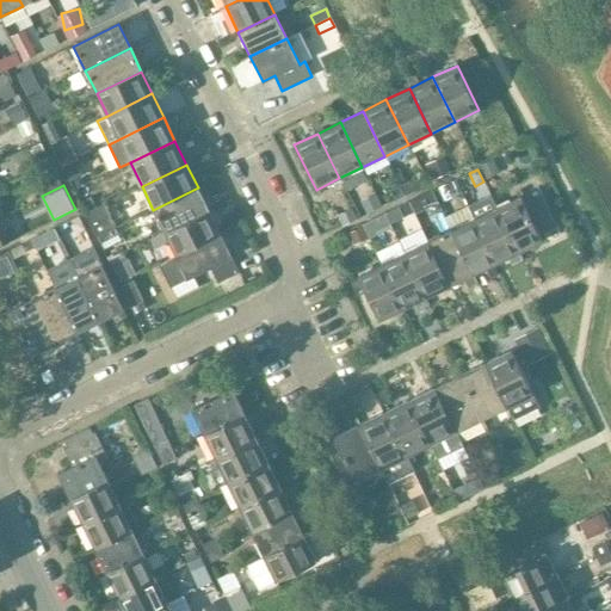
[(209,211),(198,187),(153,210),(165,233),(209,211)]
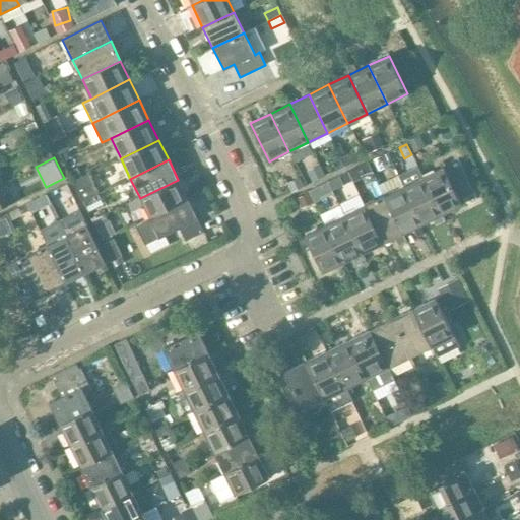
[(443,168),(423,177),(442,215),(461,205),(458,199),(473,192),(461,167),(446,174),(443,168)]
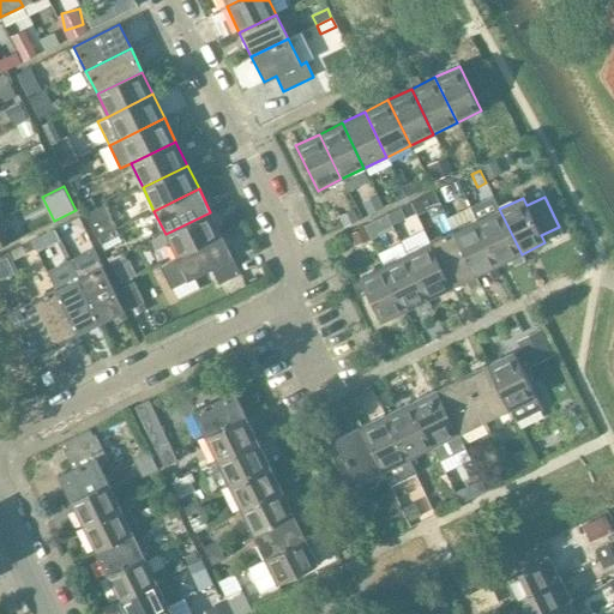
[(104,205),(86,214),(97,238),(115,228),(104,205)]
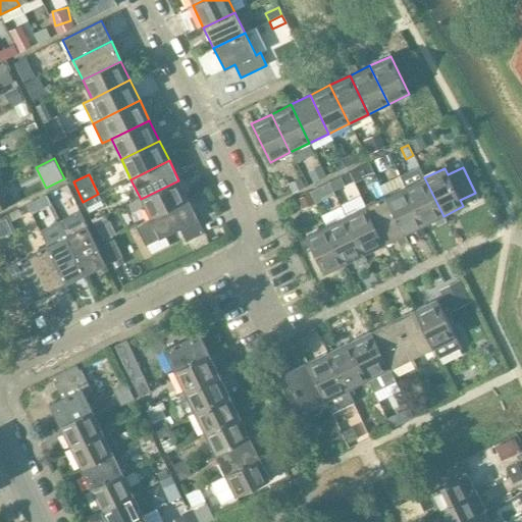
[(424,177),(405,188),(423,225),(444,216),(424,177)]
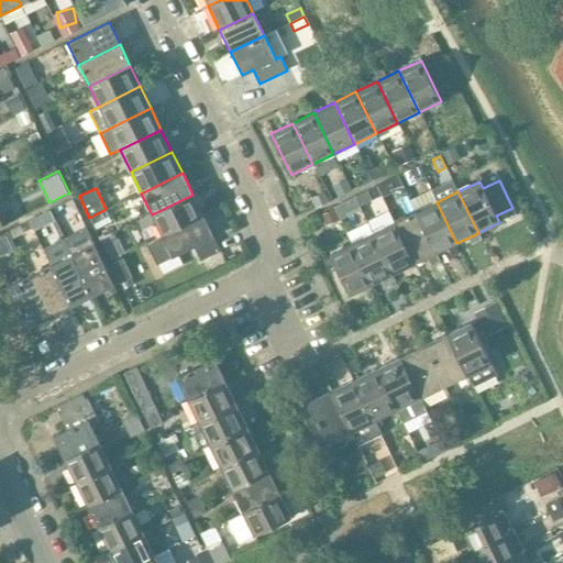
[(202,216),(192,195),(152,214),(139,221),(143,229),(155,223),(162,235),(202,216)]
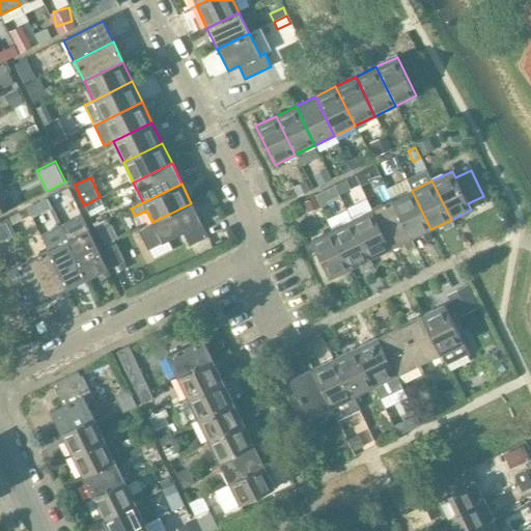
[(412,191),(391,200),(411,240),(430,229),(412,191)]
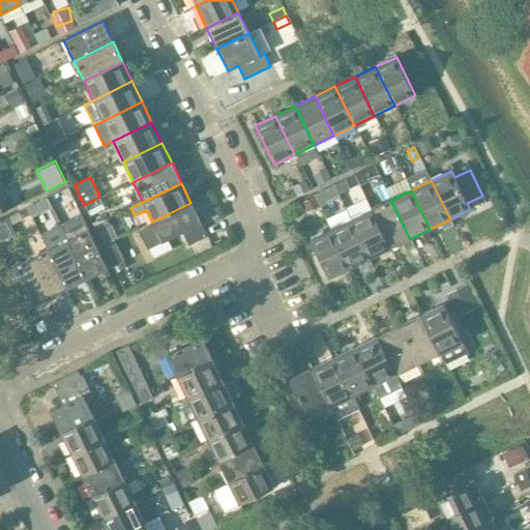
[(390,200),(371,210),(389,248),(410,239),(390,200)]
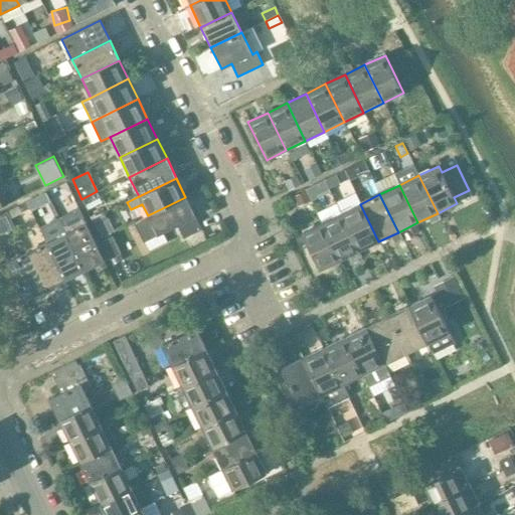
[(195,217),(185,197),(148,215),(158,235),(177,226),(195,217)]
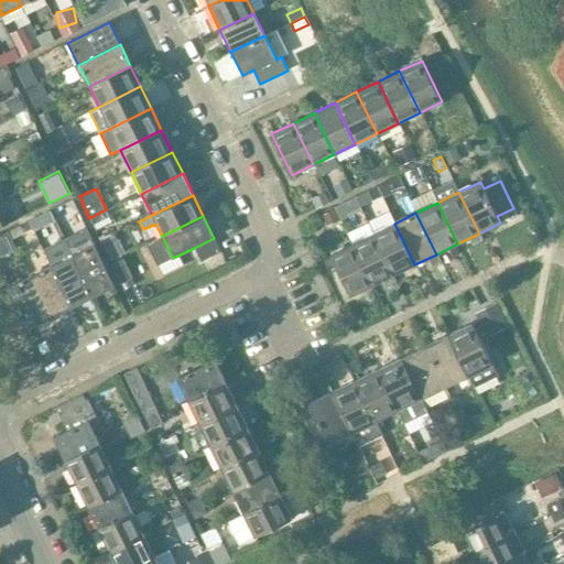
[(394,224),(372,234),(393,275),(414,264),(394,224)]
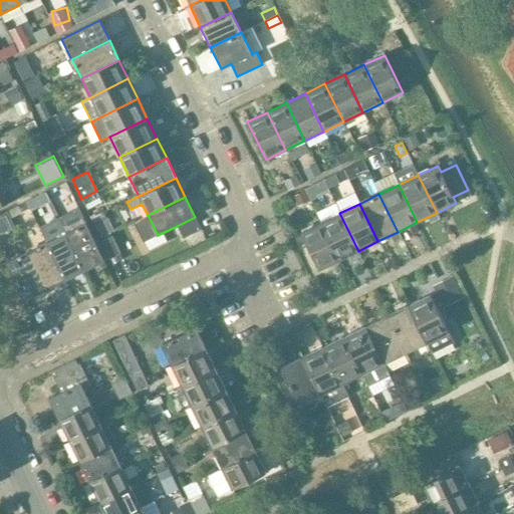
[(106,218),(103,213),(91,219),(100,238),(113,232),(107,218),(106,218)]
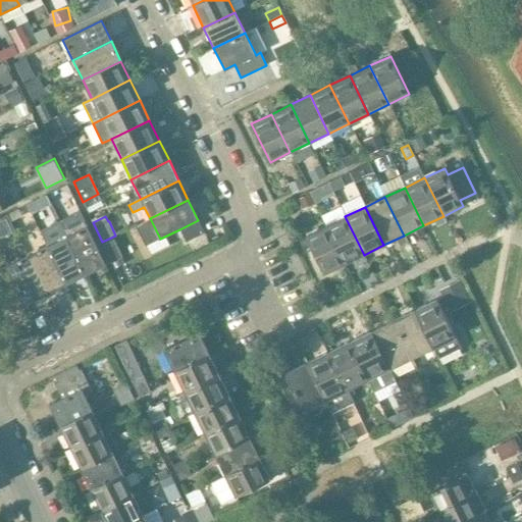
[(345,216),(325,226),(345,264),(364,255),(345,216)]
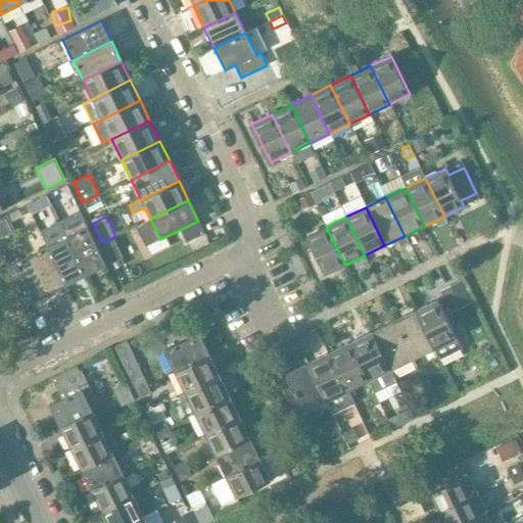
[(0,235),(13,234),(12,220),(0,220),(0,235)]
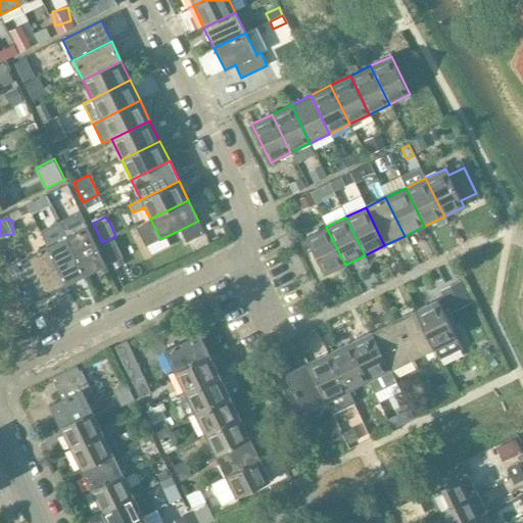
[(204,234),(198,221),(180,230),(186,242),(204,234)]
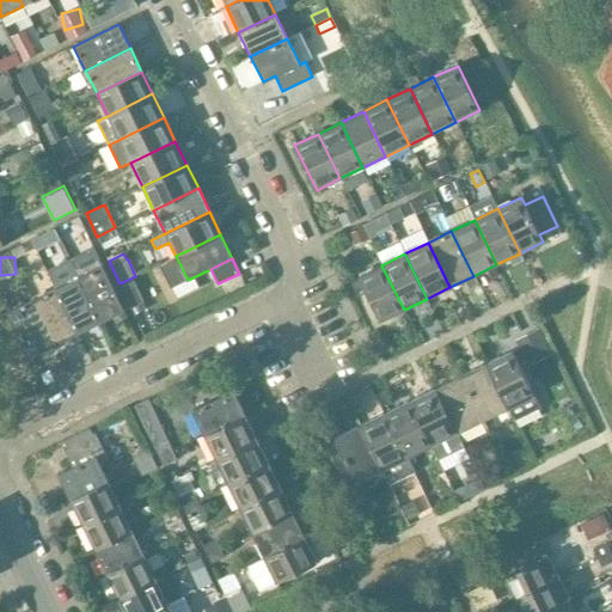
[(102,265),(78,277),(99,323),(123,311),(102,265)]
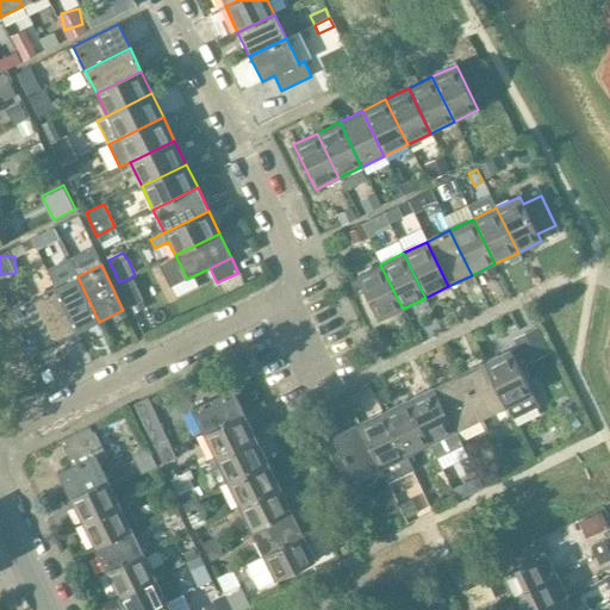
[(358,275),(379,321),(403,309),(380,265),(358,275)]
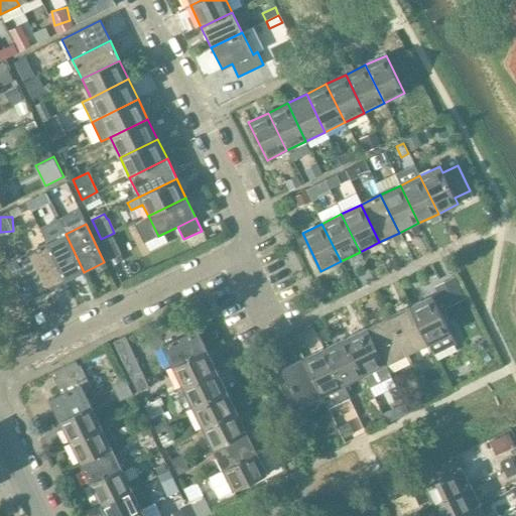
[(66,234),(46,243),(65,281),(84,272),(66,234)]
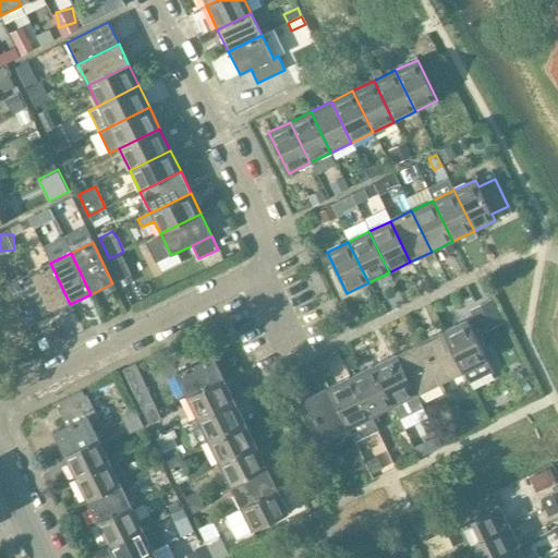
[(50,263),(29,273),(49,314),(70,304),(50,263)]
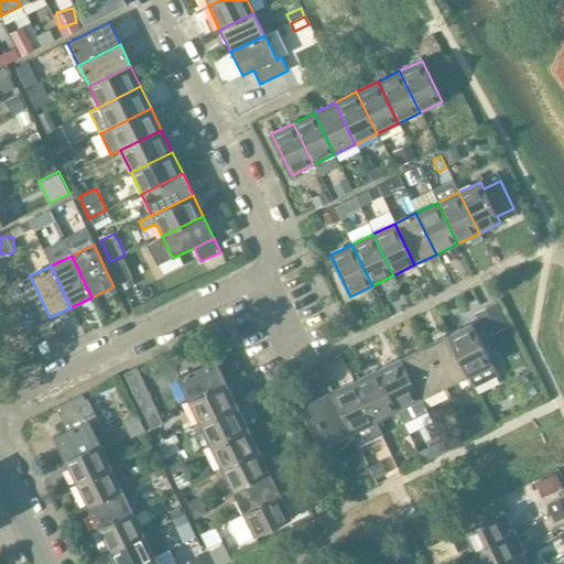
[(30,275),(9,286),(29,328),(50,317),(30,275)]
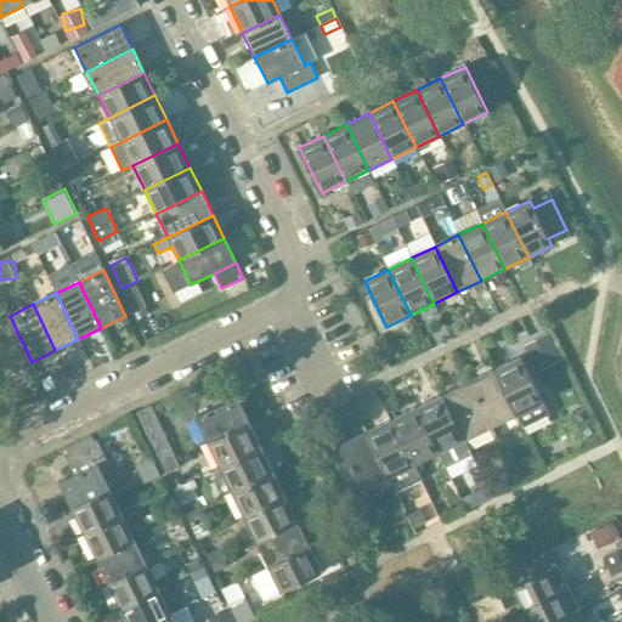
[(10,316),(0,320),(0,360),(6,374),(32,362),(10,316)]
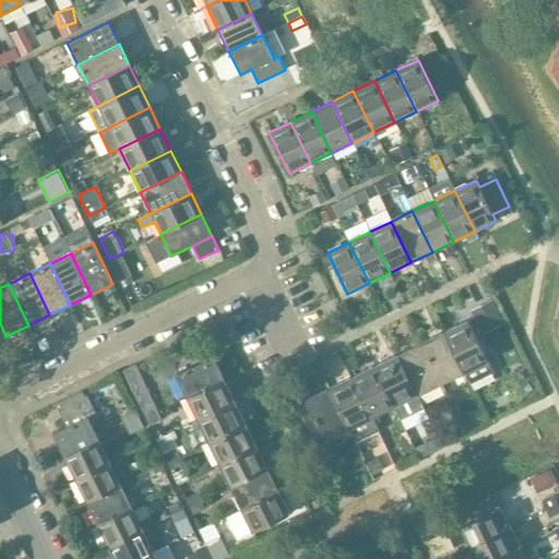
[(472,308),(483,332),(506,322),(495,297),(472,308)]
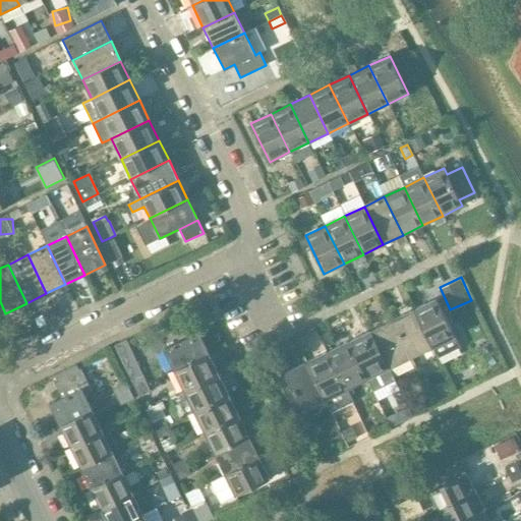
[(460,347),(436,298),(413,309),(438,358),(460,347)]
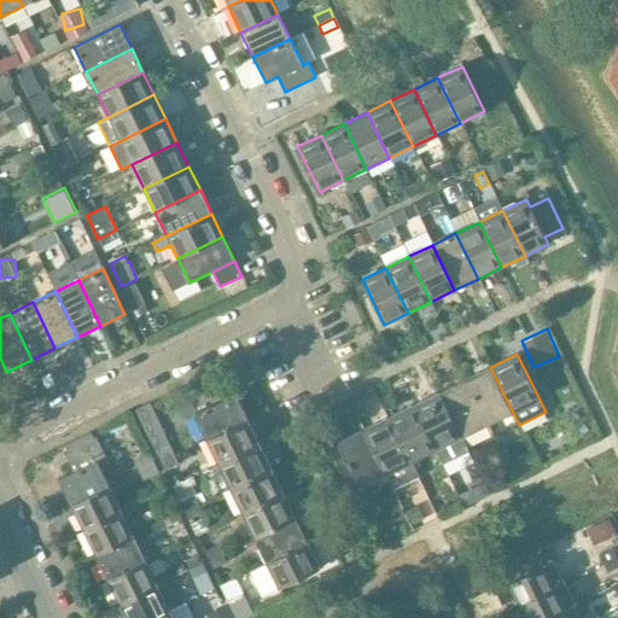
[(519,425),(490,367),(465,379),(493,435),(494,437),(519,425)]
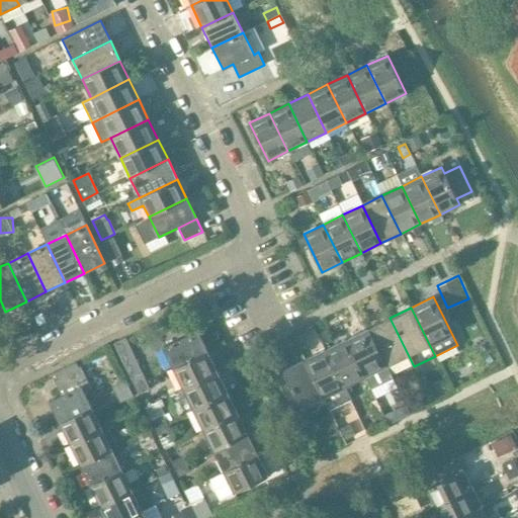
[(413,364),(390,318),(369,328),(387,366),(392,375),(413,364)]
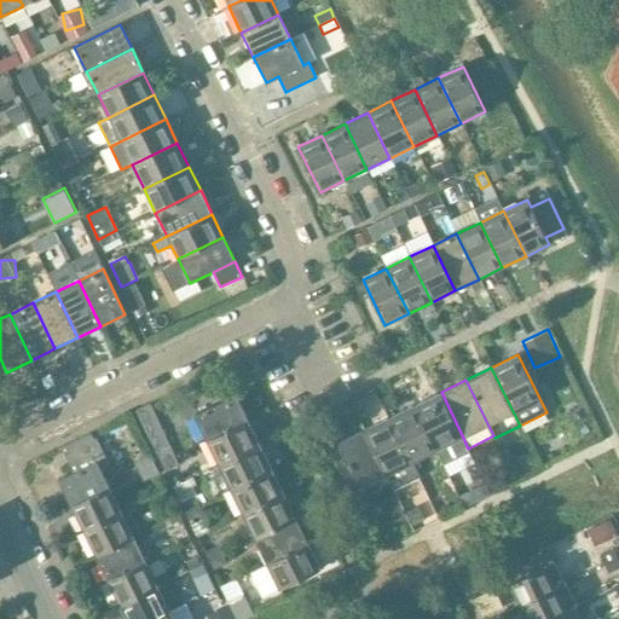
[(463,438),(441,392),(415,405),(437,450),(463,438)]
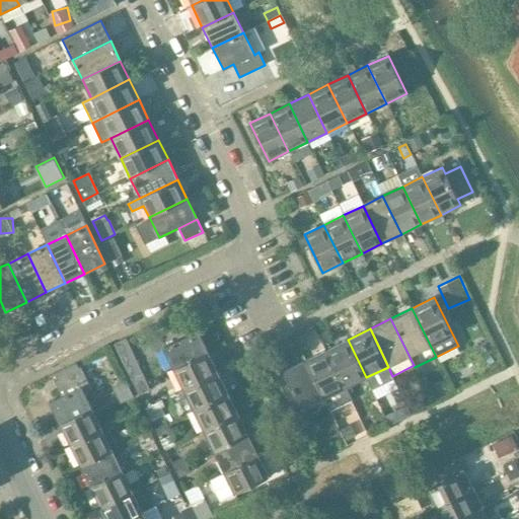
[(162,348),(173,369),(208,352),(198,330),(162,348)]
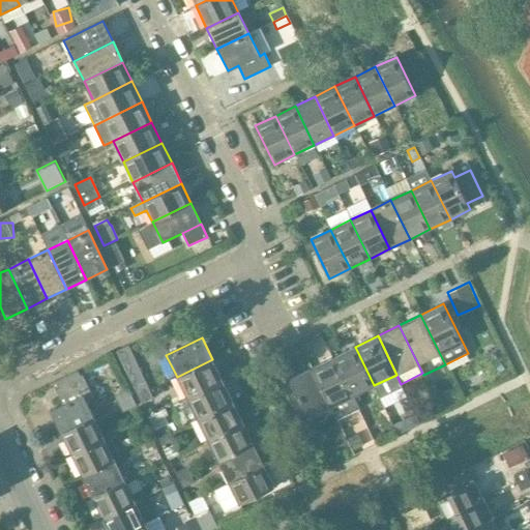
[(355,347),(333,357),(353,395),(374,385),(355,347)]
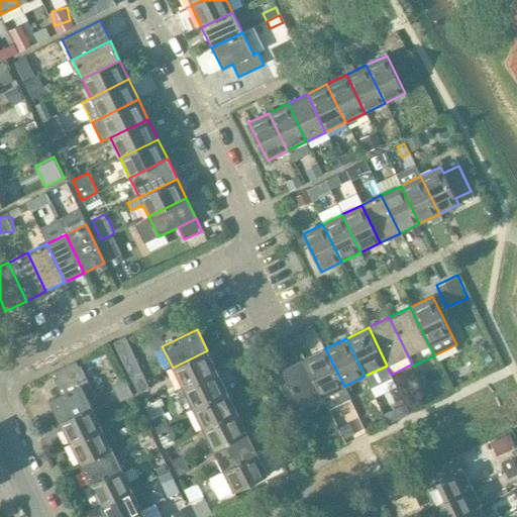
[(325,348),(303,359),(321,397),(328,410),(350,399),(344,386),(325,348)]
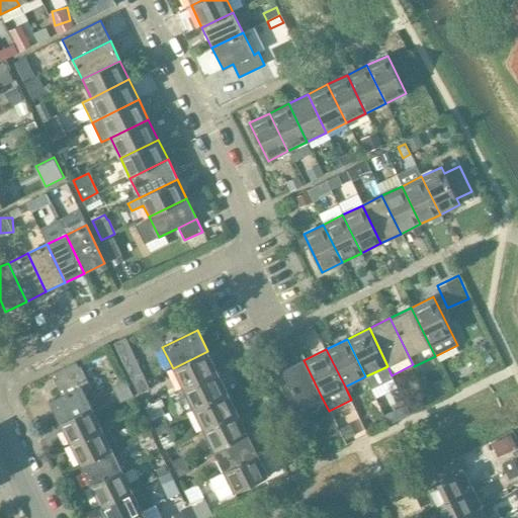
[(207,351),(173,368),(183,389),(218,372),(207,351)]
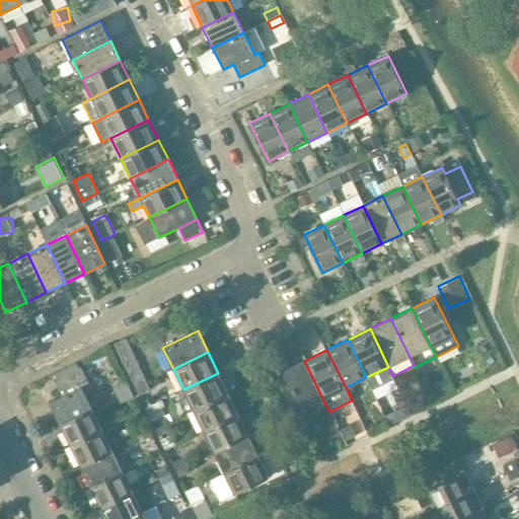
[(123,362),(131,380),(138,377),(134,367),(136,366),(133,358),(123,362)]
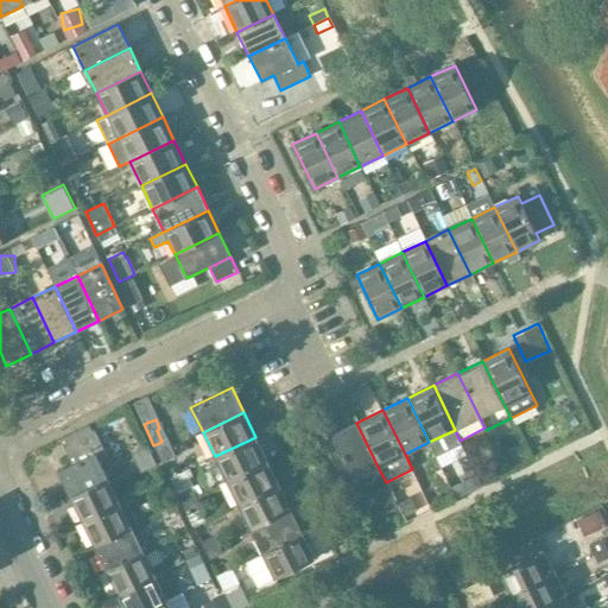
[(344,483),(378,467),(356,423),(323,439),(344,483)]
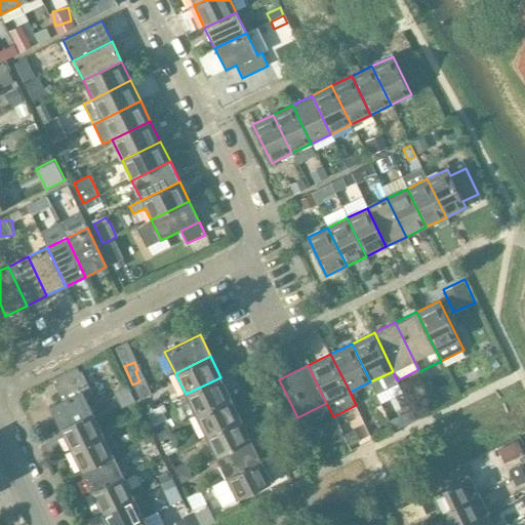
[(50,407),(61,430),(92,413),(81,392),(87,389),(77,367),(51,379),(62,401),(50,407)]
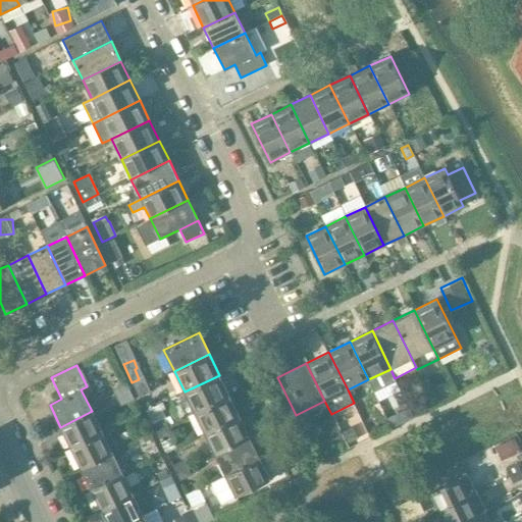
[(219,375),(185,392),(195,413),(229,396),(219,375)]
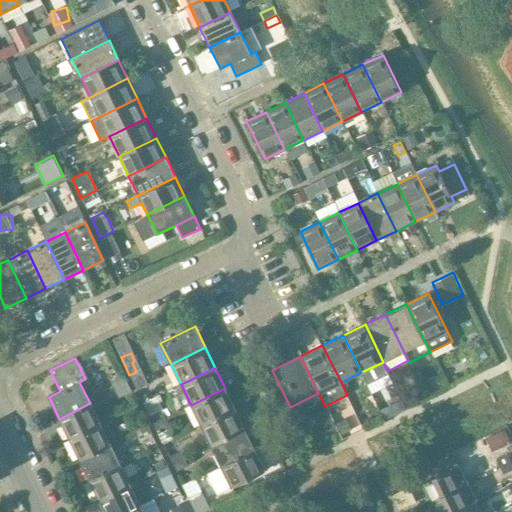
[(144,377),(140,370),(136,372),(129,375),(133,382),(144,377)]
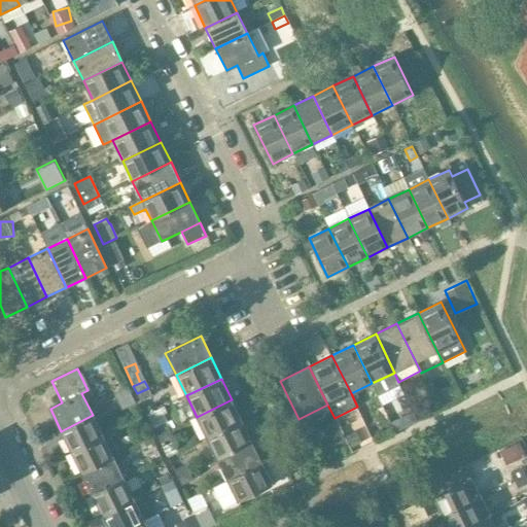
[(116,393),(120,401),(131,396),(128,388),(116,393)]
